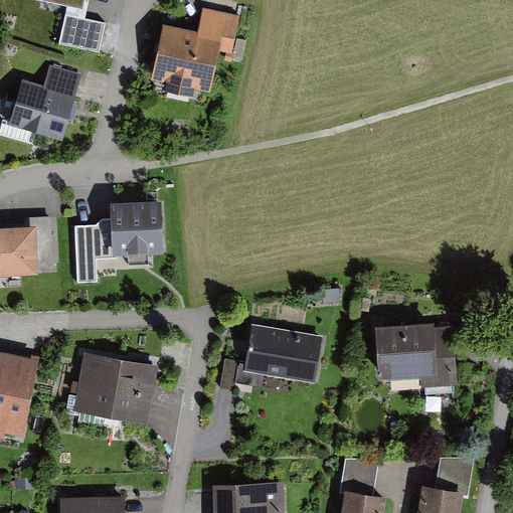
[(40,0),(65,5),(81,9),(83,0),(40,0)]
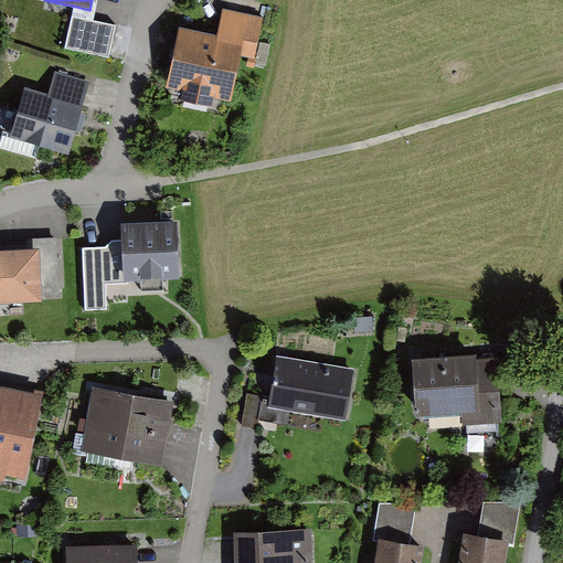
[(92,0),(89,10),(72,6),(71,14),(92,19),(96,0),(92,0)]
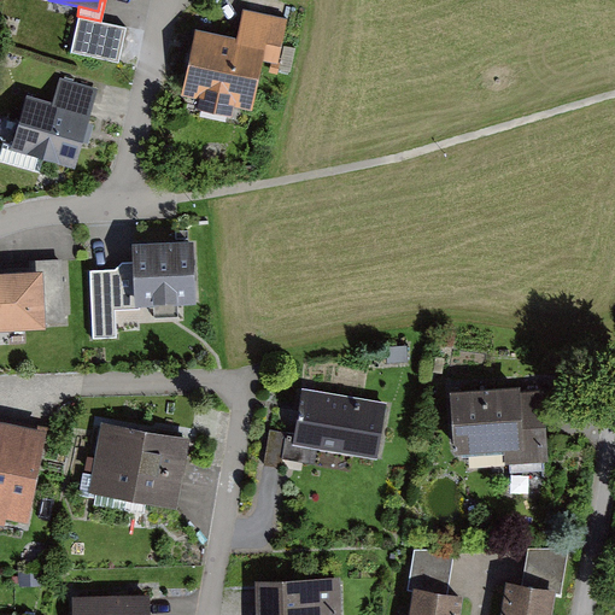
[(194,28),(180,95),(197,99),(195,109),(232,116),(233,106),(251,110),(262,60),(276,64),(286,18),(241,9),(235,37),(194,28)]
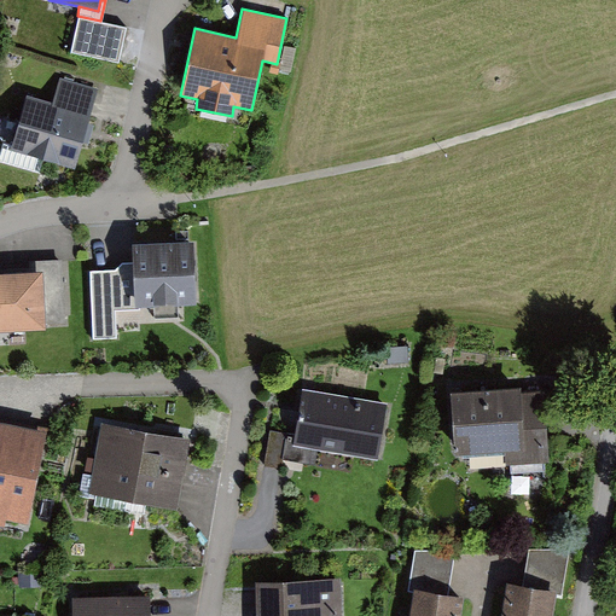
[(100,21),(77,16),(69,52),(117,63),(126,27),(100,21)]
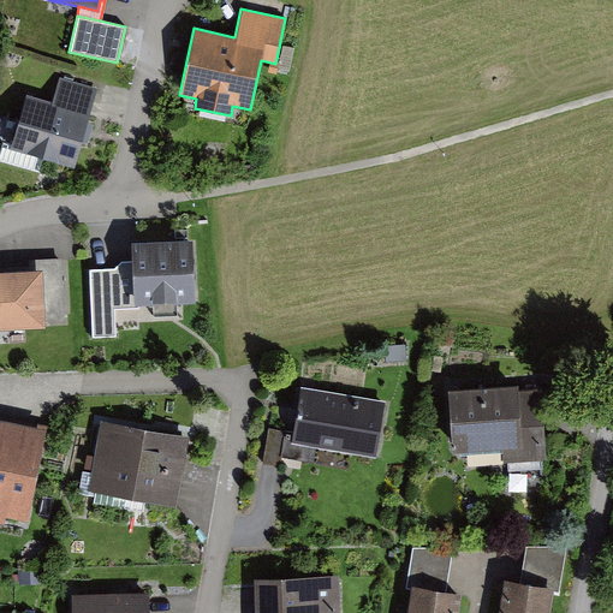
[(12,143),(10,149),(42,159),(75,168),(97,88),(59,76),(52,102),(25,94),(12,143)]
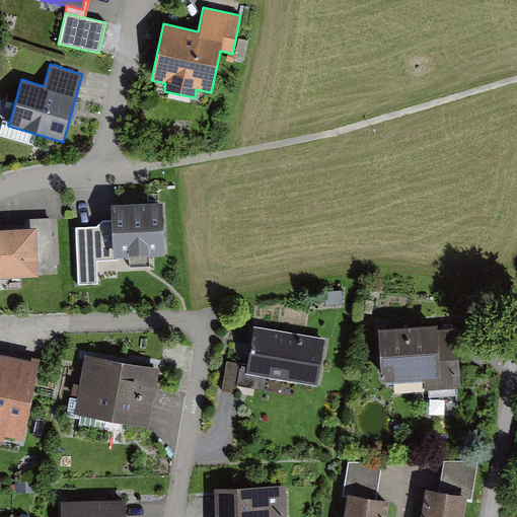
[(8,126),(10,121),(2,118),(0,124),(0,135),(32,145),(35,134),(8,126)]
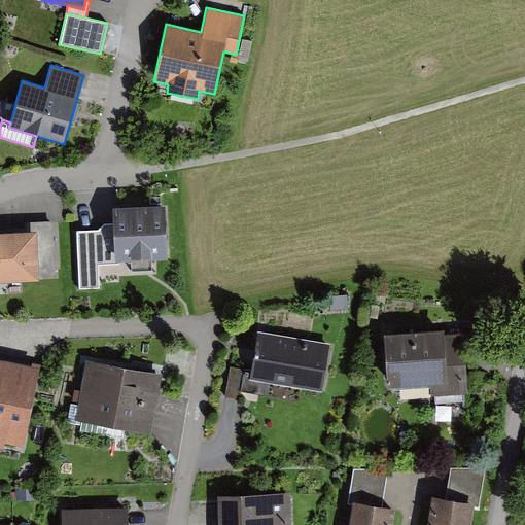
[(165,205),(111,207),(112,222),(103,223),(97,230),(75,231),(78,289),(99,288),(98,265),(119,264),(119,261),(167,259),(165,205)]
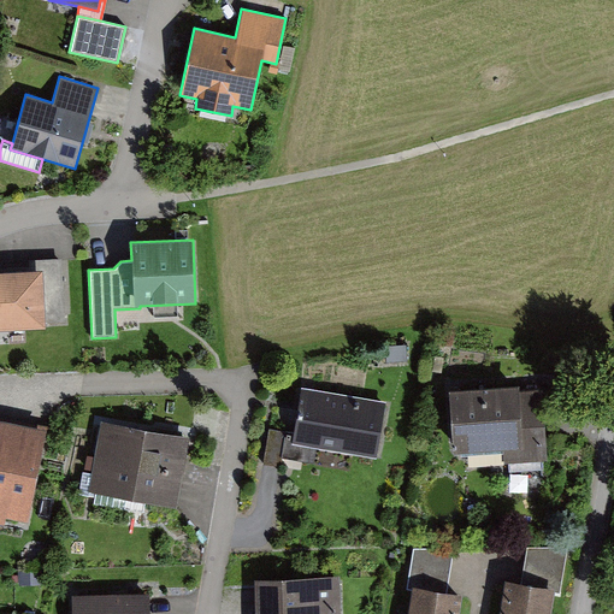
[(30,271),(0,272),(0,331),(46,329),(45,322),(64,320),(60,258),(30,260),(30,271)]
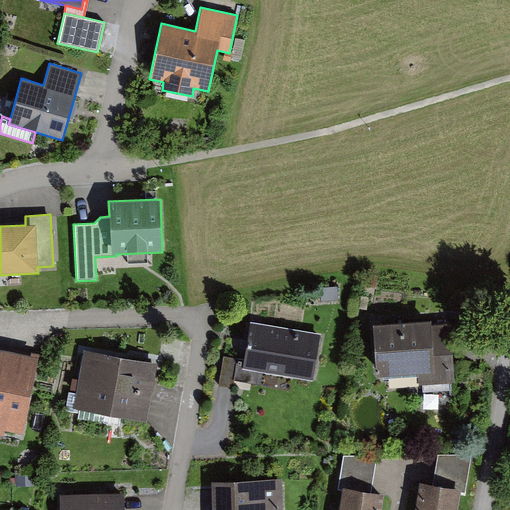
[(375,288),(376,274),(363,273),(362,287),(375,288)]
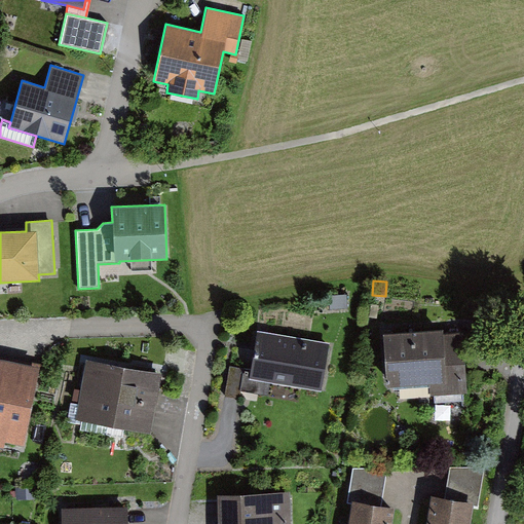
[(345,294),(327,295),(328,309),(346,308),(345,294)]
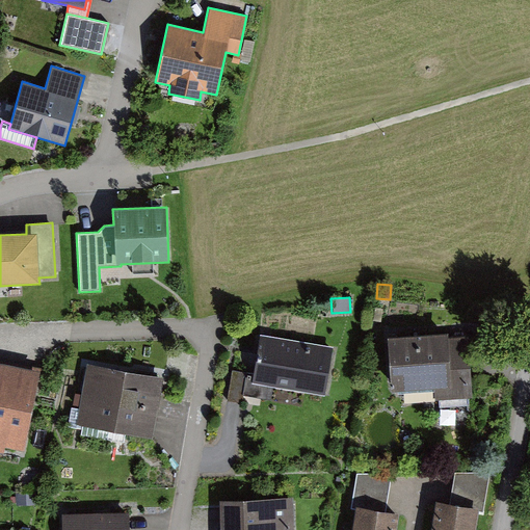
[(447,334),(388,339),(392,395),(433,391),(434,400),(472,397),(466,336),(447,338),(447,334)]
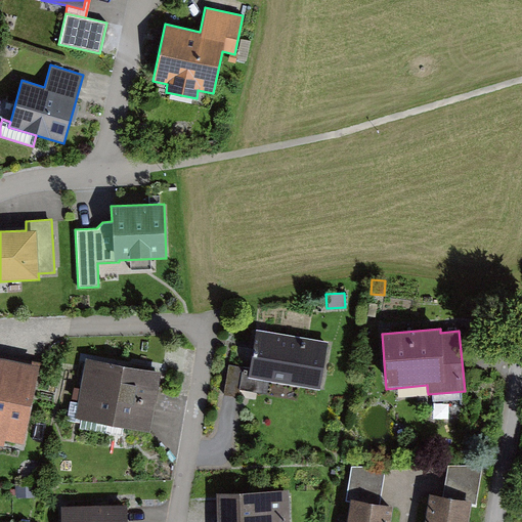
[(328,342),(256,330),(250,367),(227,363),(222,394),(237,397),(238,388),(267,393),(269,381),(319,389),(328,342)]
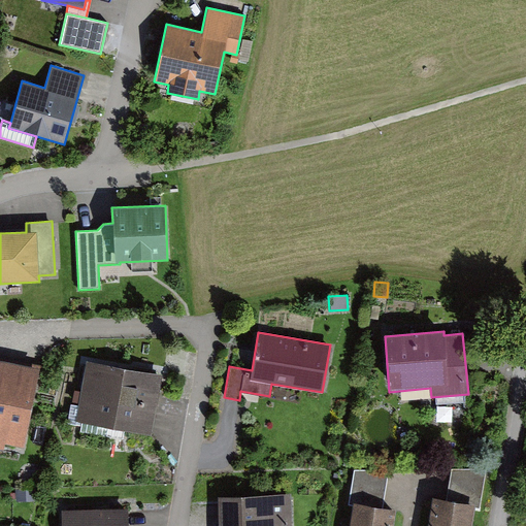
[(0,449),(3,450),(4,444),(24,448),(38,369),(0,361),(0,449)]
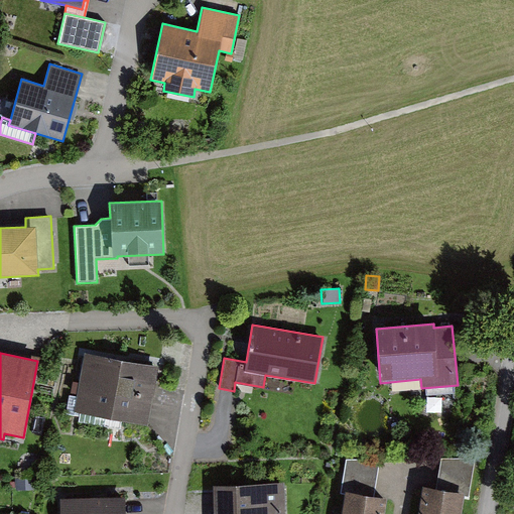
[(158,366),(84,353),(73,411),(147,425),(158,366)]
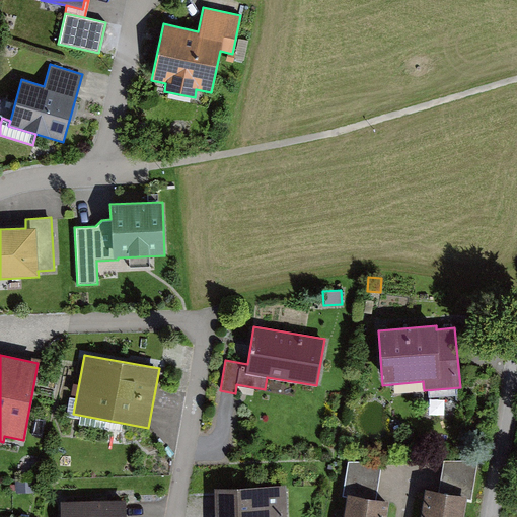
[(425,489),(420,516),(462,516),(465,501),(470,502),(476,459),(443,460),(437,492),(425,489)]
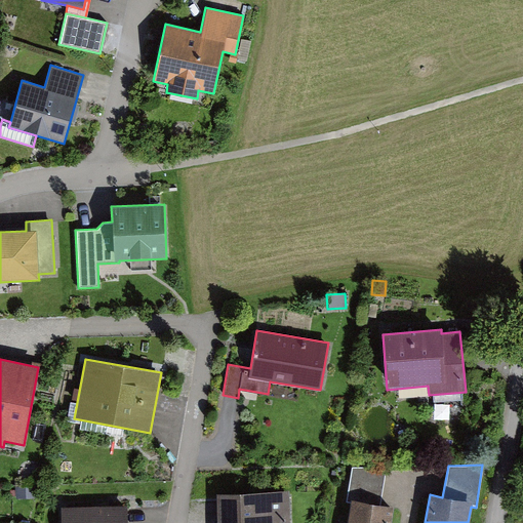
[(351,503),(347,522),(390,522),(393,508),(379,505),(386,467),(351,467),(346,501),(351,503)]
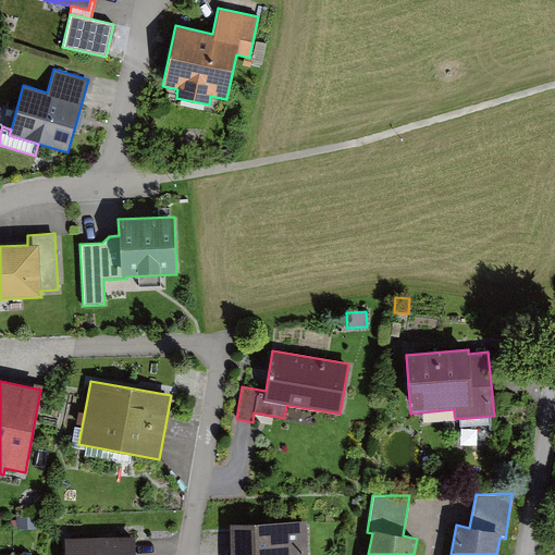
[(36,516),(15,516),(15,528),(36,527),(36,516)]
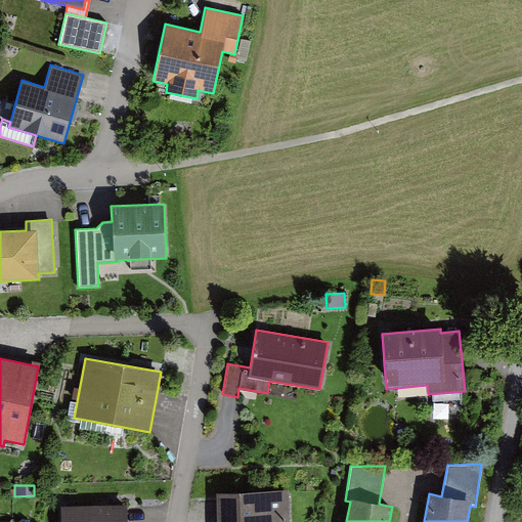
[(289,521),(289,489),(215,491),(216,521),(289,521)]
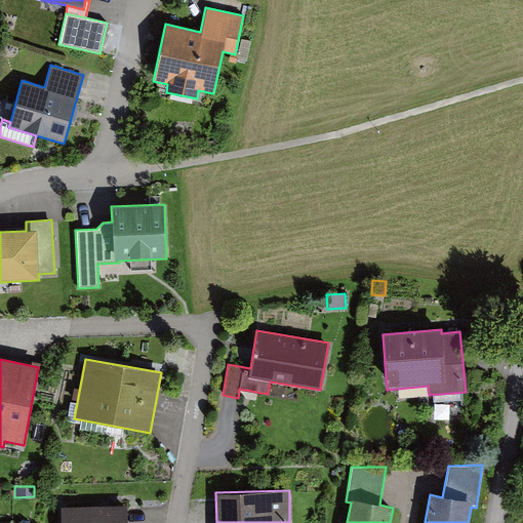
[(59,508),(59,522),(126,522),(126,506),(59,508)]
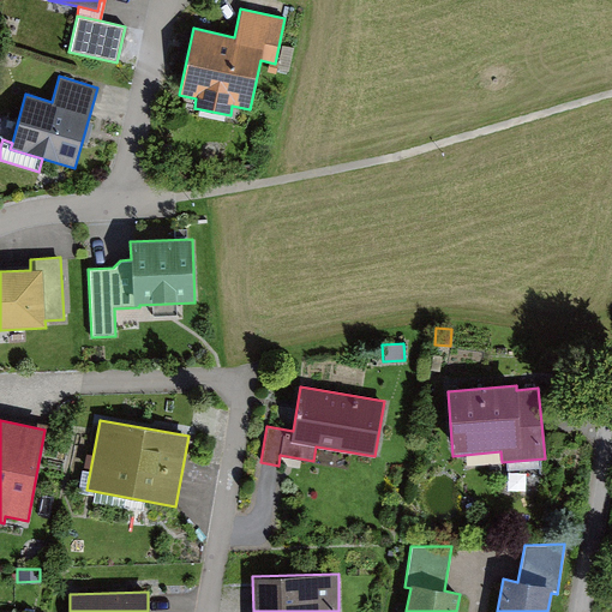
All buildings are outlined.
